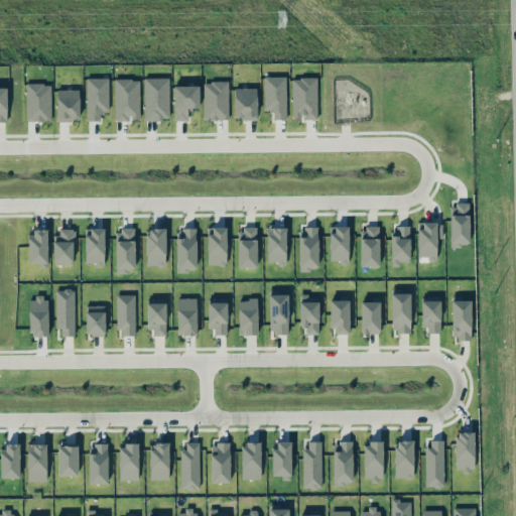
[(264,76),(264,110),(272,110),(272,119),(286,119),(285,76),(264,76)]
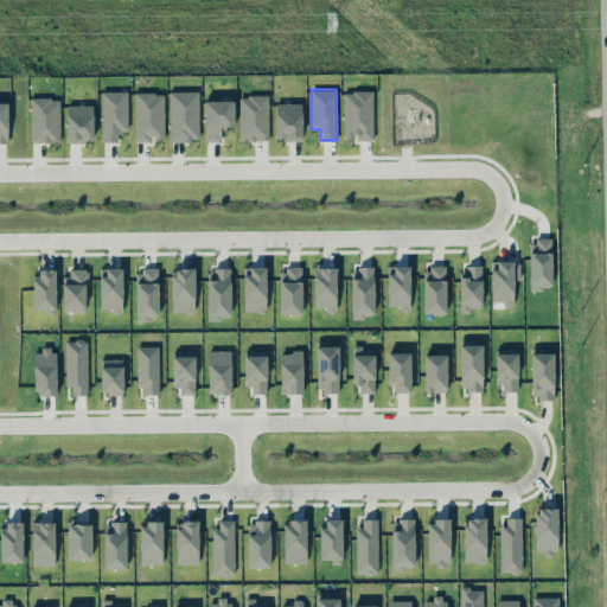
[(127,90),(101,91),(102,141),(119,141),(119,131),(128,131),(127,90)]
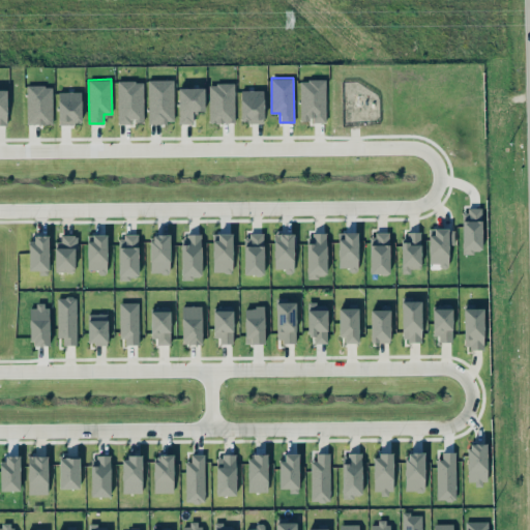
[(174,79),(148,80),(148,122),(174,122),(174,79)]
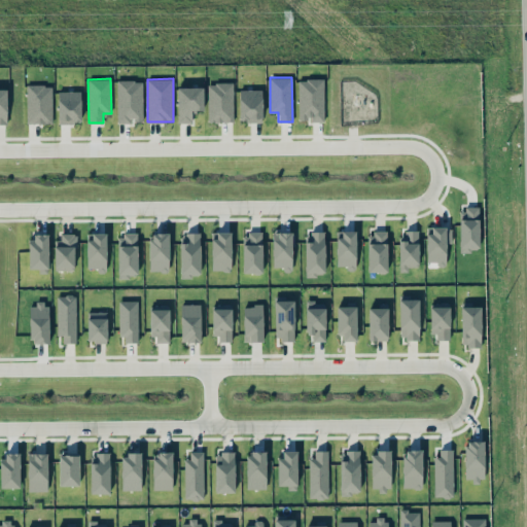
[(324,120),(323,78),(297,79),(299,121),(324,120)]
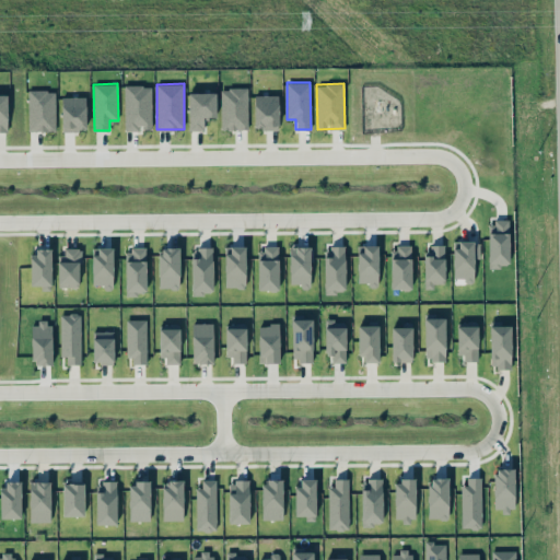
[(152,128),(151,85),(124,85),(125,131),(140,130),(140,129),(152,128)]
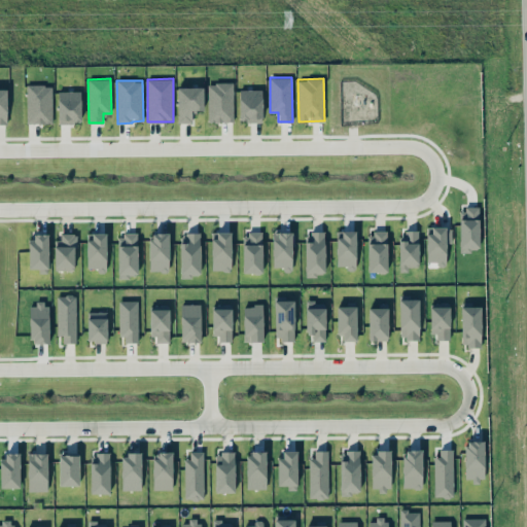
[(234,82),(209,82),(208,121),(233,121),(234,82)]
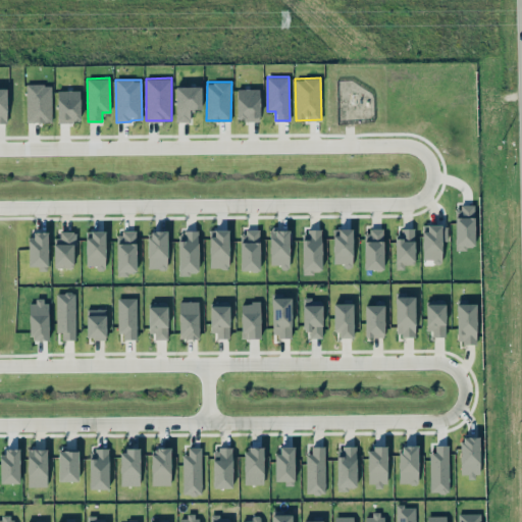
[(52,84),(27,84),(25,121),(51,122),(52,84)]
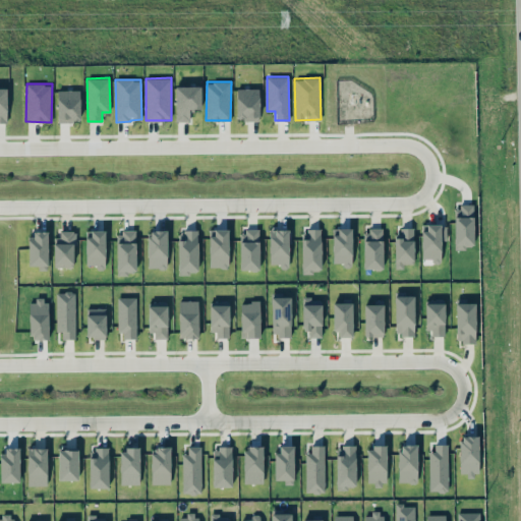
[(201,109),(200,85),(175,87),(175,121),(189,121),(189,109),(201,109)]
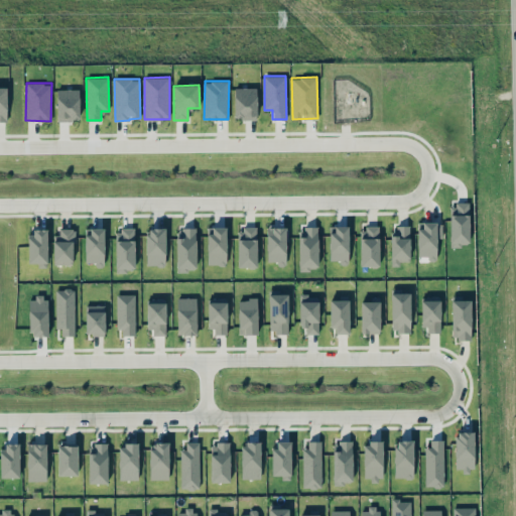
[(256,87),(234,88),(234,119),(257,119),(256,87)]
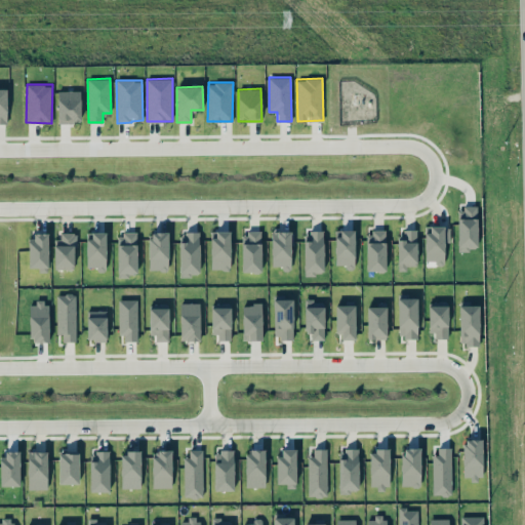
[(80,90),(57,90),(57,122),(81,122),(80,90)]
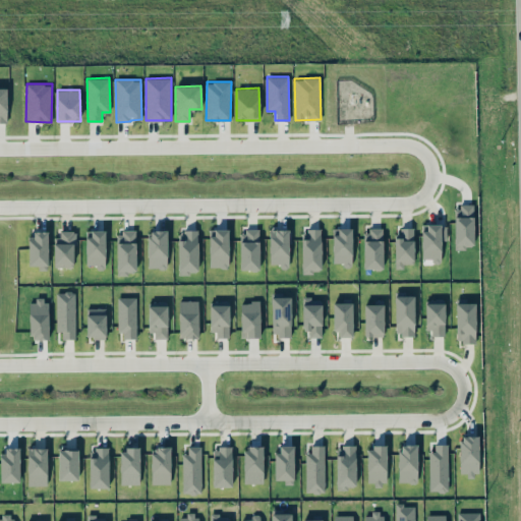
[(441,240),(446,240),(447,224),(422,224),(421,261),(441,261),(441,240)]
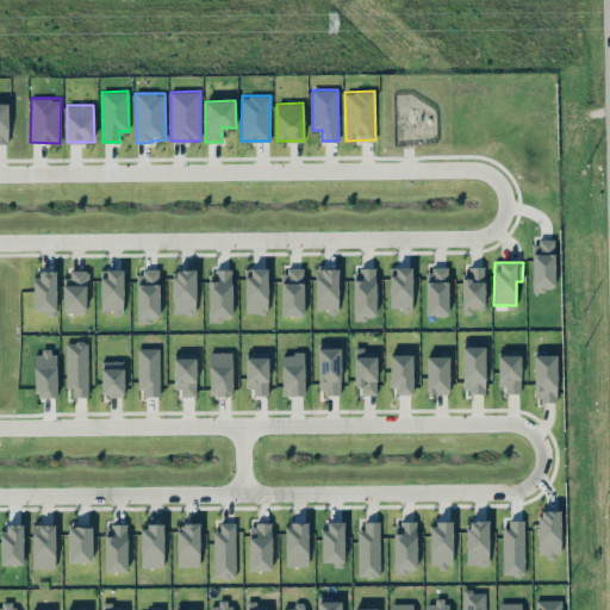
[(485,309),(484,266),(462,267),(462,315),(473,313),(473,309),(485,309)]
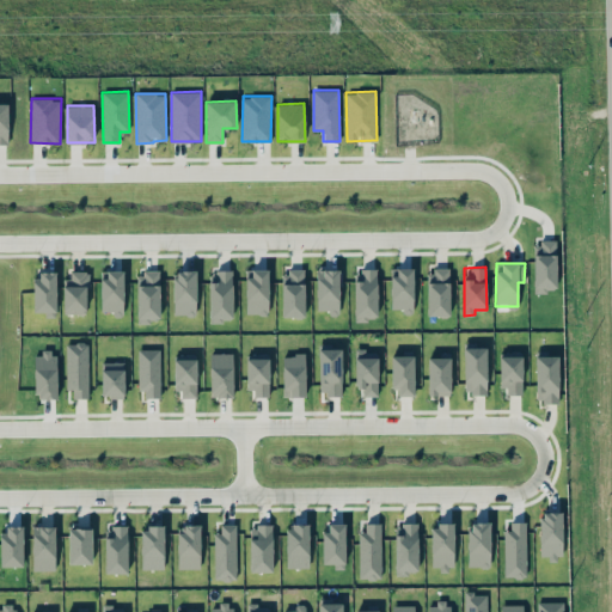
[(414,268),(391,268),(390,308),(402,308),(402,313),(412,313),(414,268)]
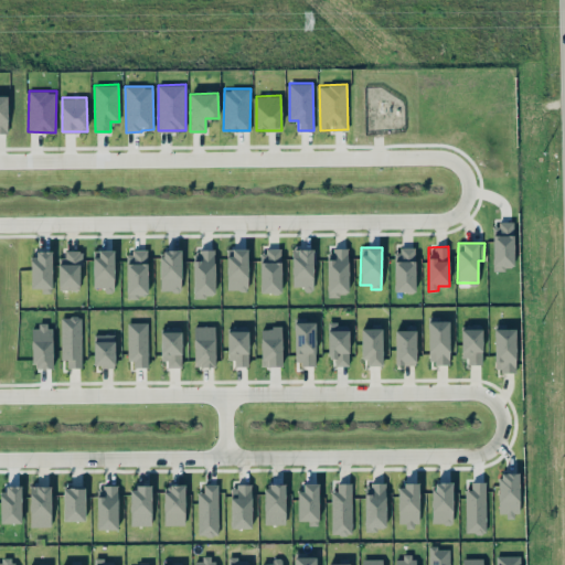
[(248,248),(227,248),(226,289),(247,290),(248,248)]
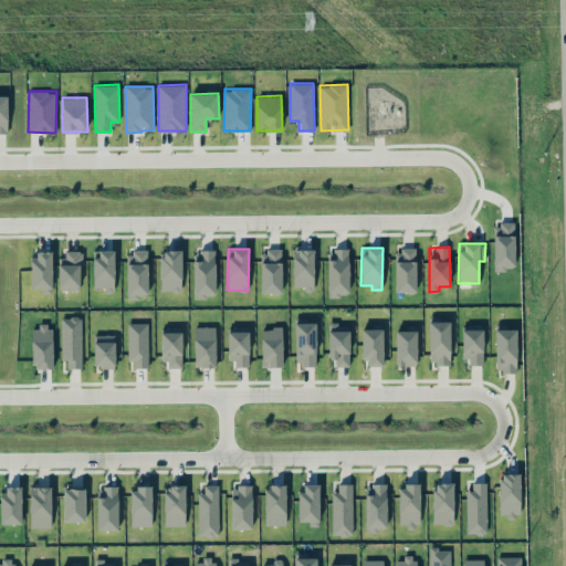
[(314,249),(293,249),(293,286),(304,286),(304,292),(314,292),(314,249)]
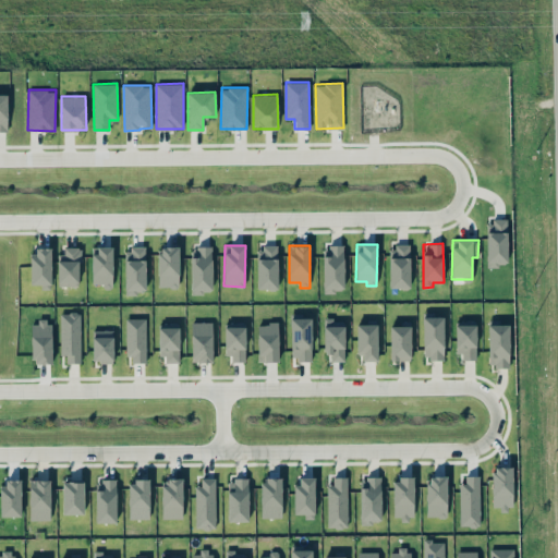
[(389,288),(410,288),(410,245),(389,245),(389,288)]
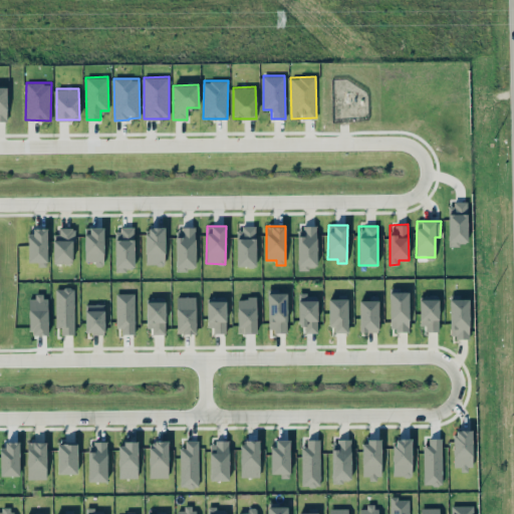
[(54,262),(73,263),(73,227),(54,227),(54,262)]
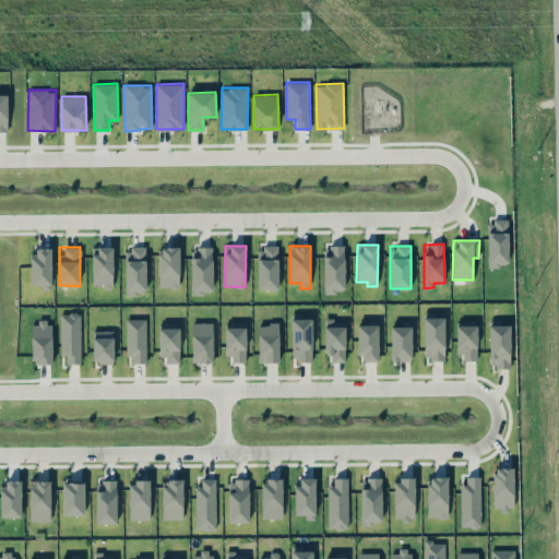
[(93,285),(103,284),(103,287),(114,287),(113,247),(92,247),(93,285)]
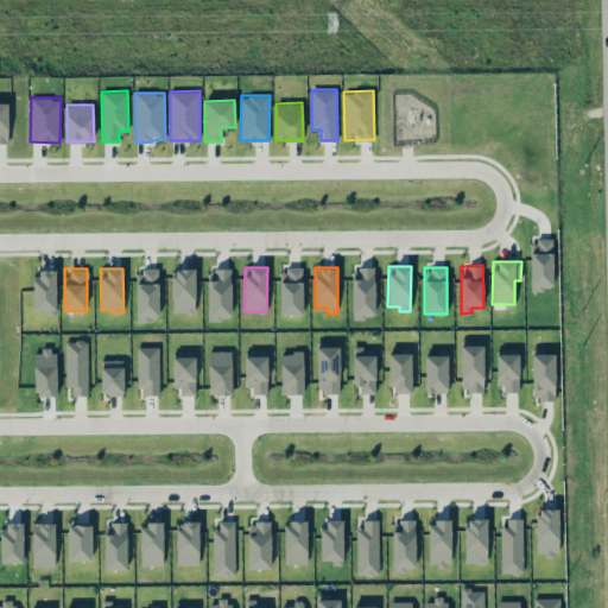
[(195,311),(195,268),(172,268),(172,312),(195,311)]
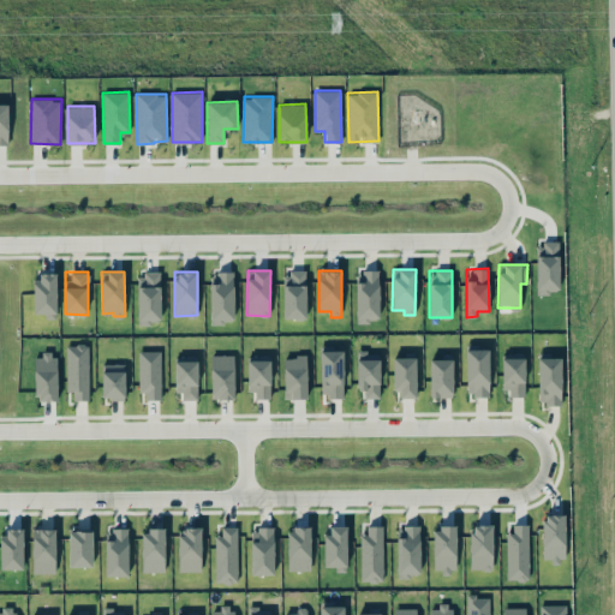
[(282,318),(305,318),(306,272),(284,272),(282,318)]
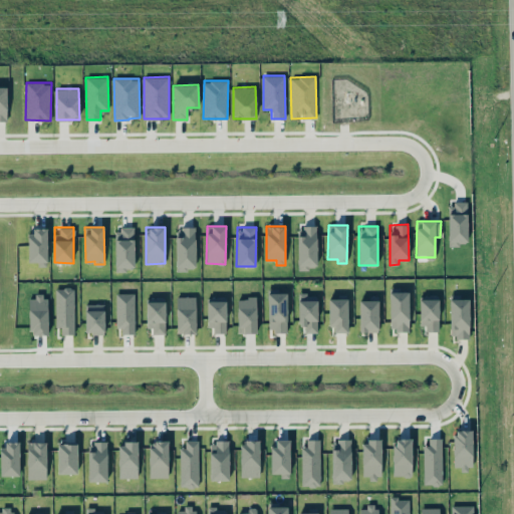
[(316,227),(297,227),(298,268),(317,268),(316,227)]
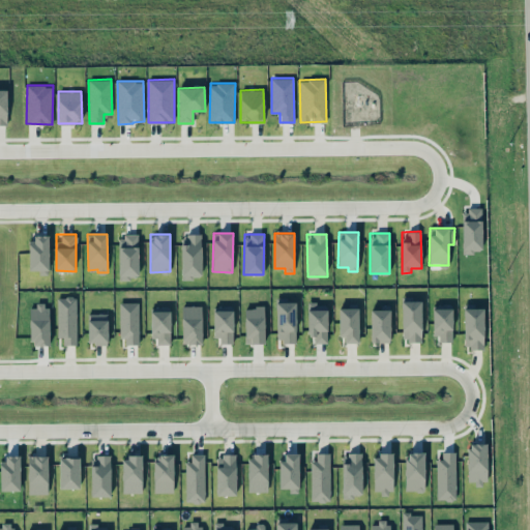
[(118,235),(119,277),(139,277),(138,235),(118,235)]
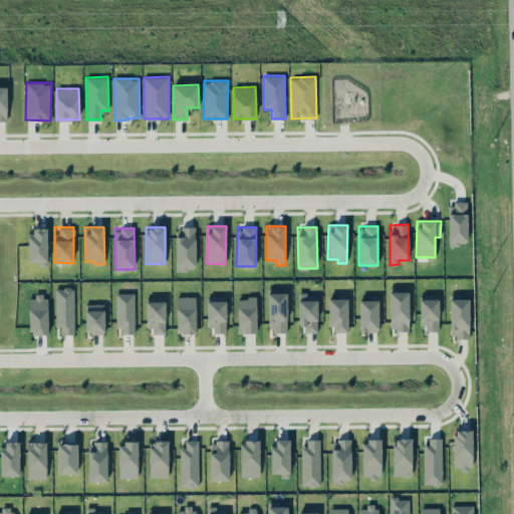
[(195,228),(176,228),(176,269),(196,269),(195,228)]
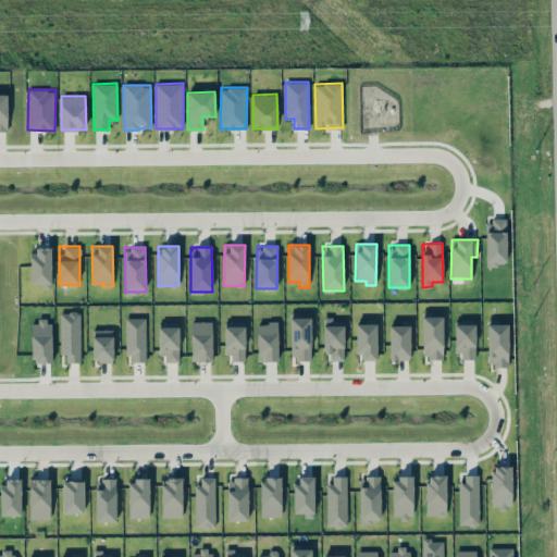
[(51,248),(31,249),(31,285),(51,285),(51,248)]
